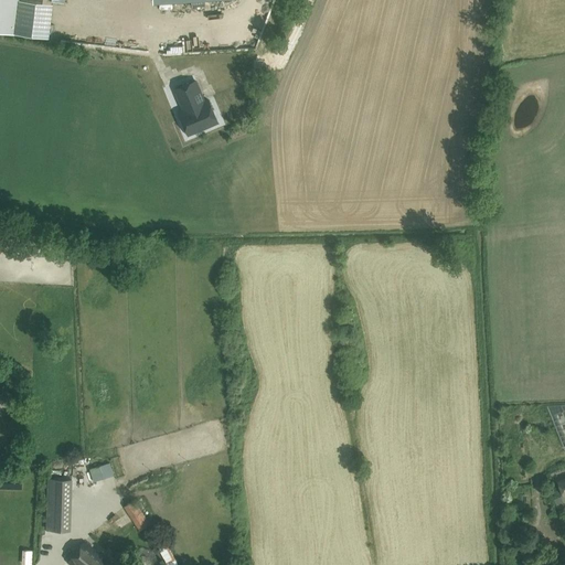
[(19,0),(0,0),(0,31),(14,33),(19,0)]
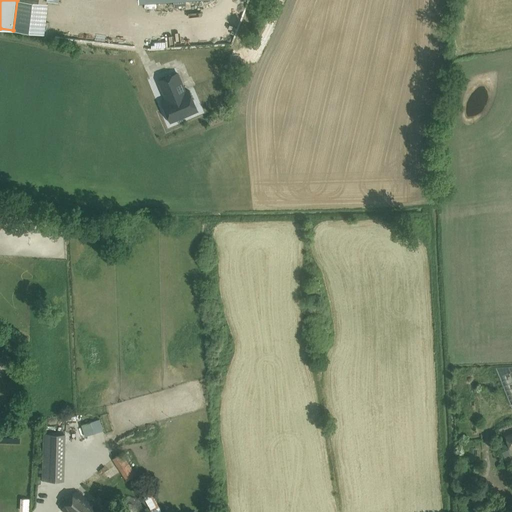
[(153,25),(152,15),(151,15),(150,3),(142,3),(143,25),(153,25)]
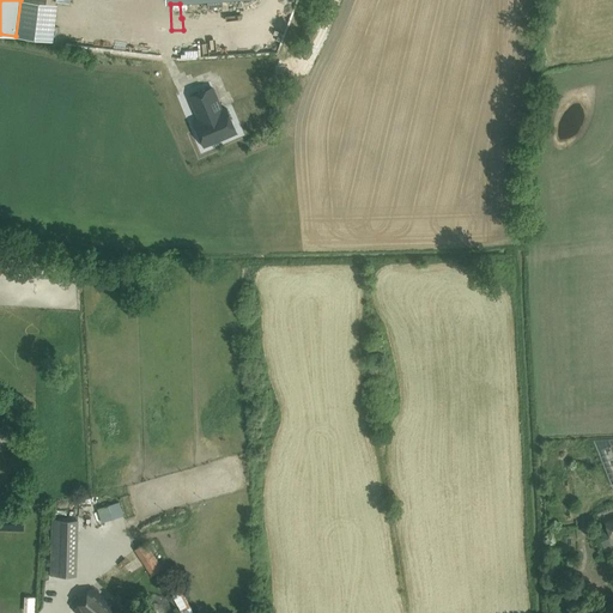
[(226,108),(222,110),(216,113),(211,102),(217,98),(212,87),(190,97),(200,119),(194,121),(200,135),(205,146),(211,143),(236,133),(226,108)]
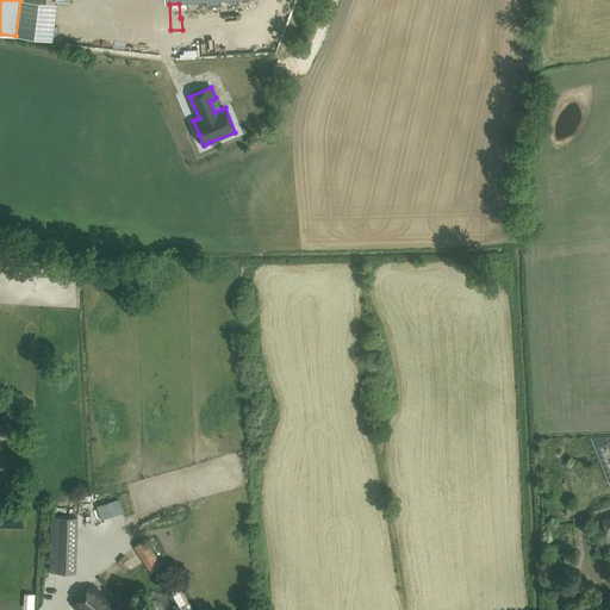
[(110,512),(103,515),(105,521),(126,514),(122,502),(109,505),(110,512)]
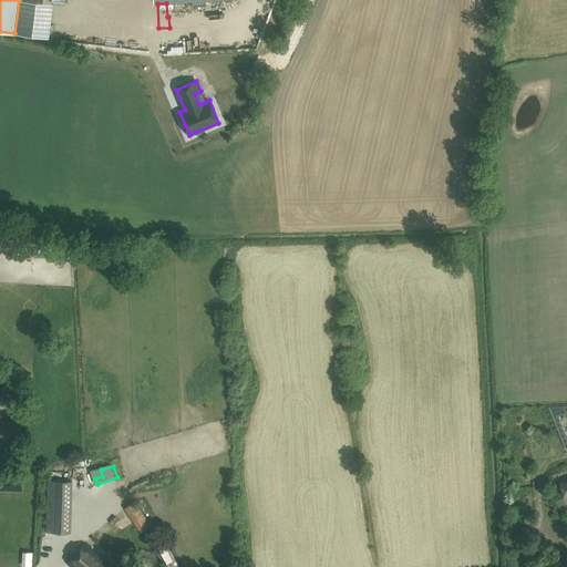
[(70,532),(72,480),(49,480),(47,531),(70,532)]
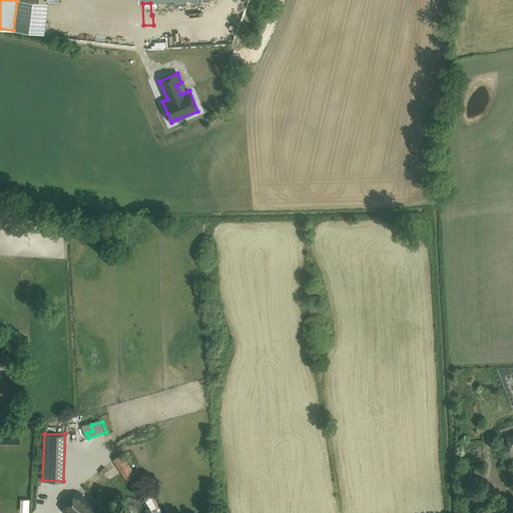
[(126,481),(135,475),(121,453),(112,459),(126,481)]
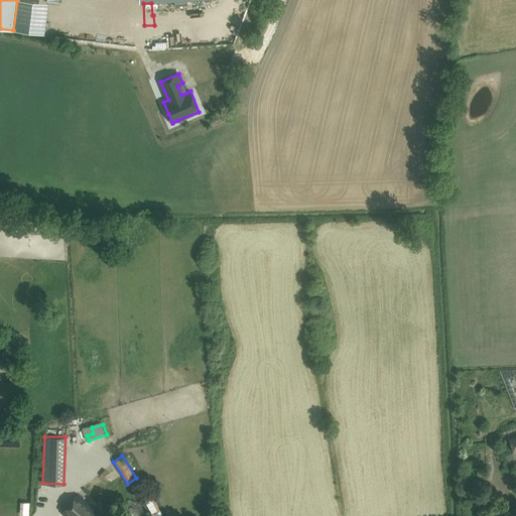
[(65,515),(103,515),(78,494),(61,513),(65,515)]
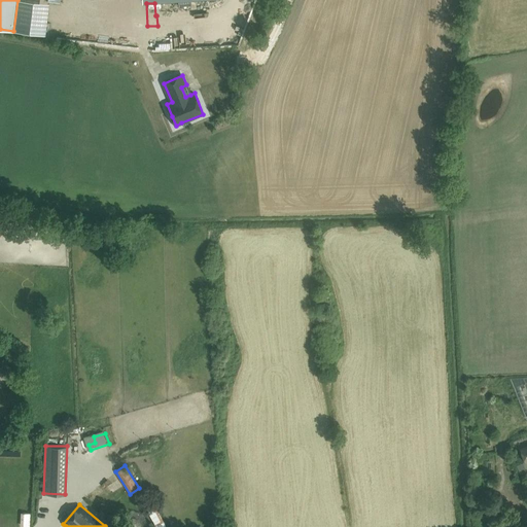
[(166,526),(156,507),(148,511),(156,526),(166,526)]
